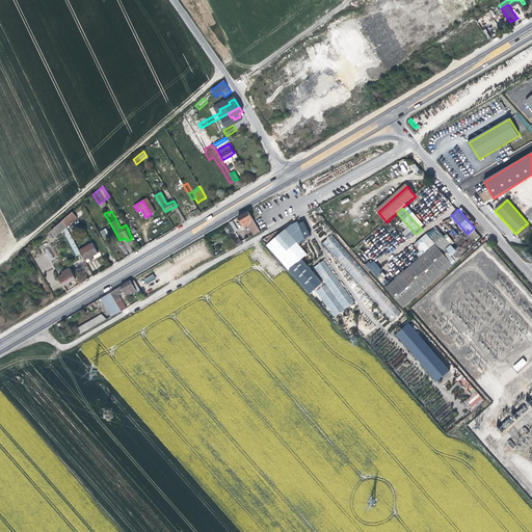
[(72,212),(62,220),(67,228),(77,218),(72,212)]
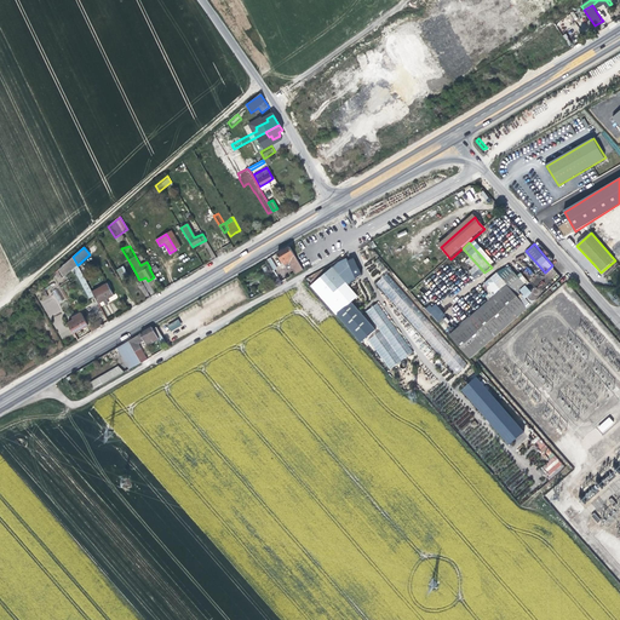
[(292,251),(290,247),(275,254),(281,263),(287,259),(290,264),(296,275),(304,270),(292,251)]
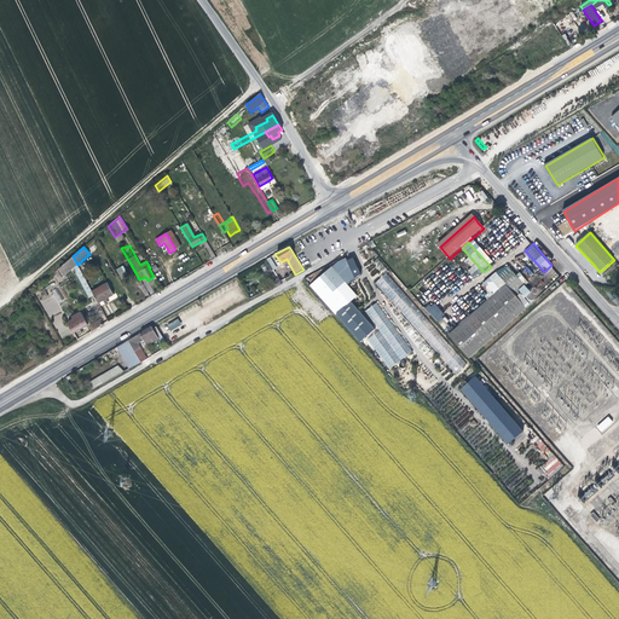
[(73,256),(58,268),(63,276),(73,267),(88,298),(93,295),(91,290),(77,265),(73,256)]
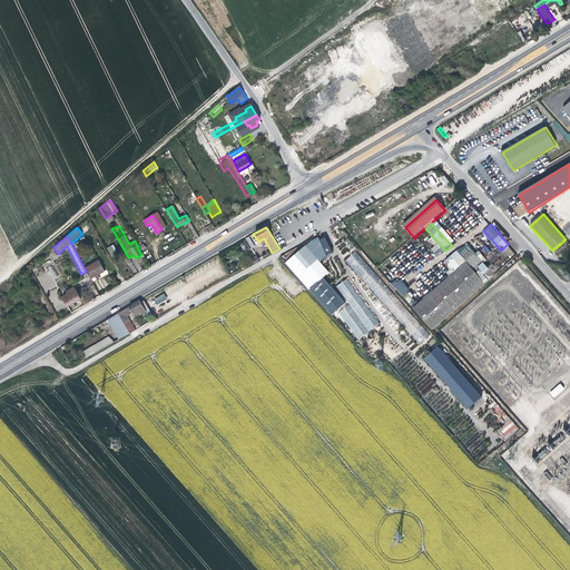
[(258,259),(246,238),(243,241),(256,262),(258,259)]
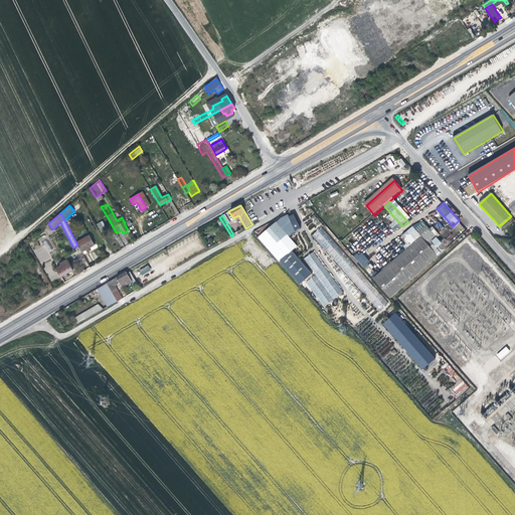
[(103,220),(98,223),(102,230),(104,229),(106,227),(103,220)]
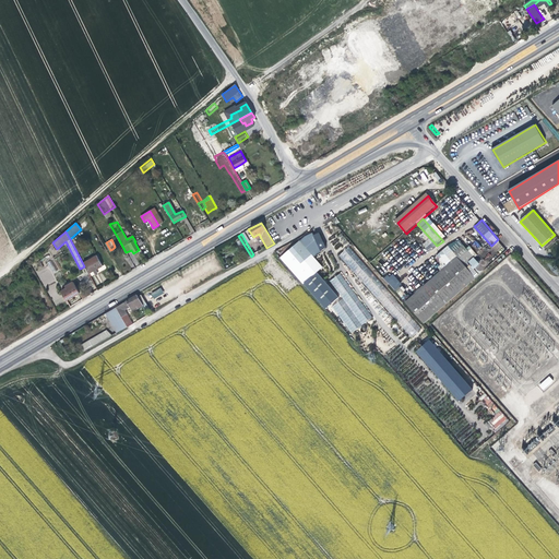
[(299,240),(280,257),(326,307),(340,296),(318,271),(322,265),(310,251),(299,240)]
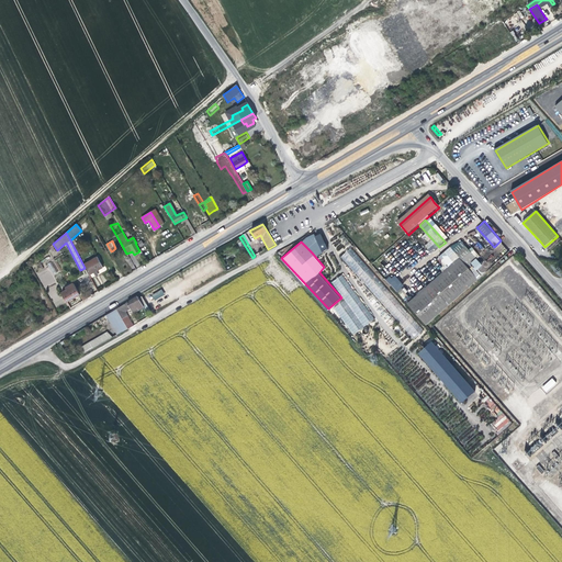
[(423,332),(352,246),(341,255),(412,340),(423,332)]
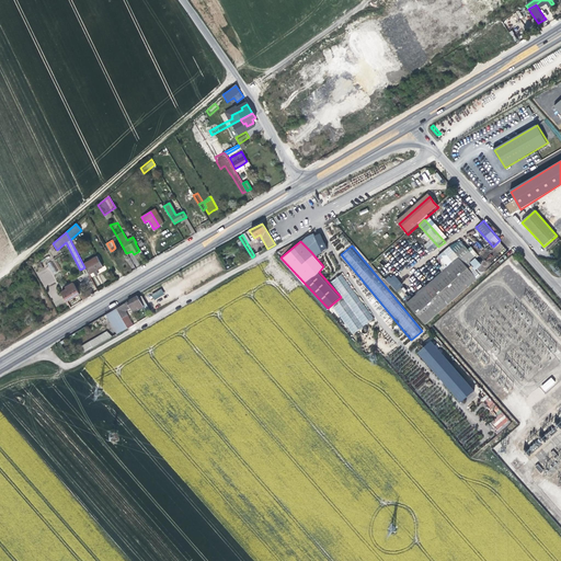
[(459,259),(408,301),(427,322),(478,279),(467,267),(476,260),(466,249),(456,256),(459,259)]
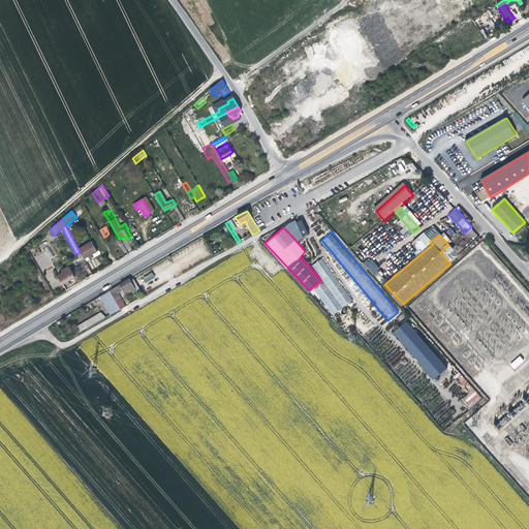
[(423,252),(433,244),(430,242),(425,235),(414,243),(423,252)]
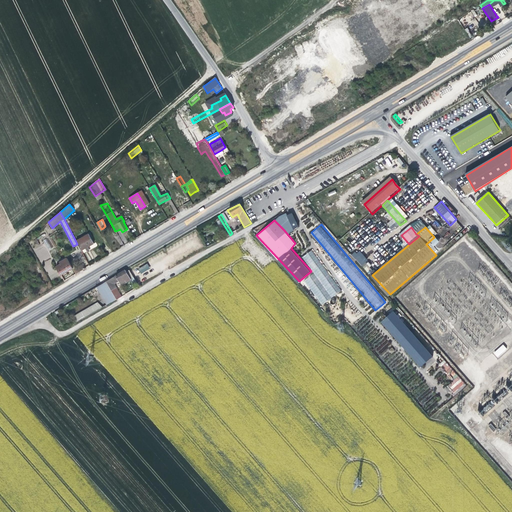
[(88,233),(75,240),(77,244),(80,250),(84,247),(87,246),(93,243),(88,233)]
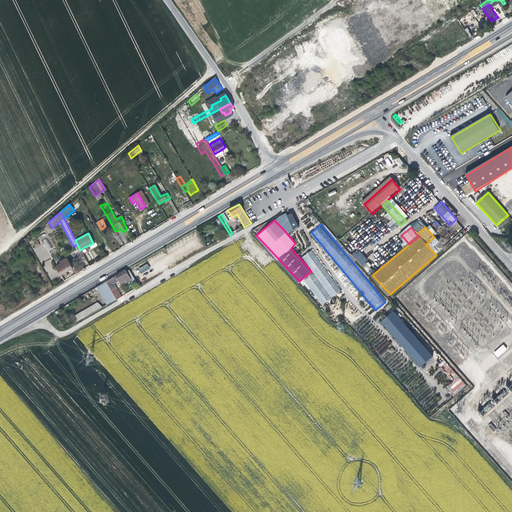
[(51,238),(44,240),(46,250),(53,248),(51,238)]
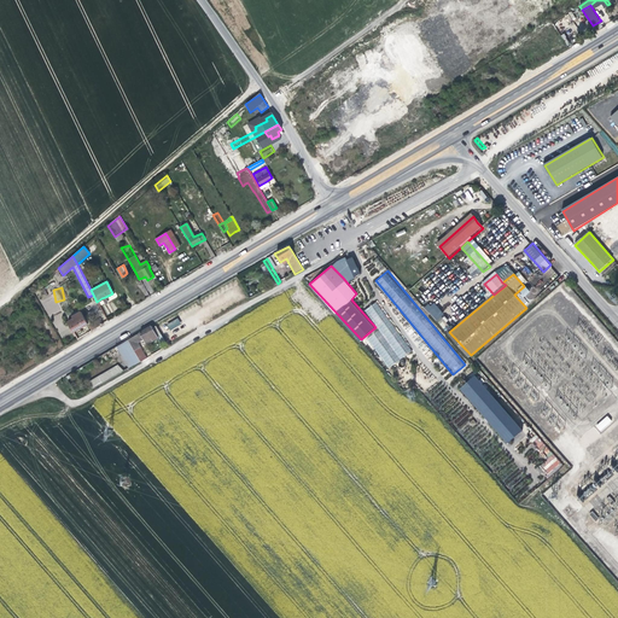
[(433,301),(425,308),(436,321),(444,314),(433,301)]
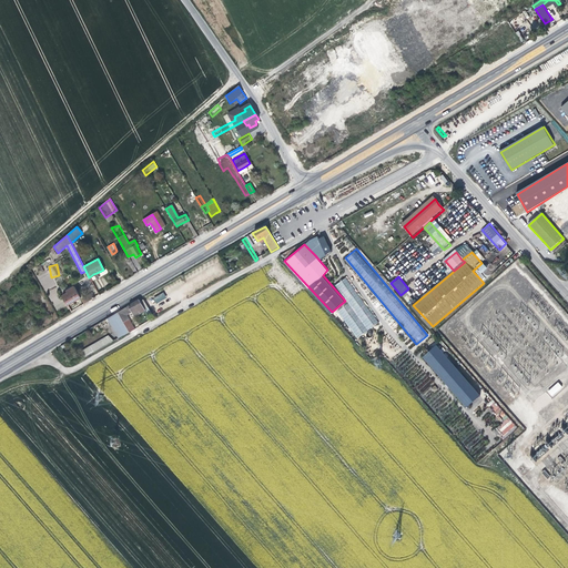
[(77,301),(81,297),(77,291),(74,286),(66,292),(67,293),(62,296),(68,306),(77,301)]
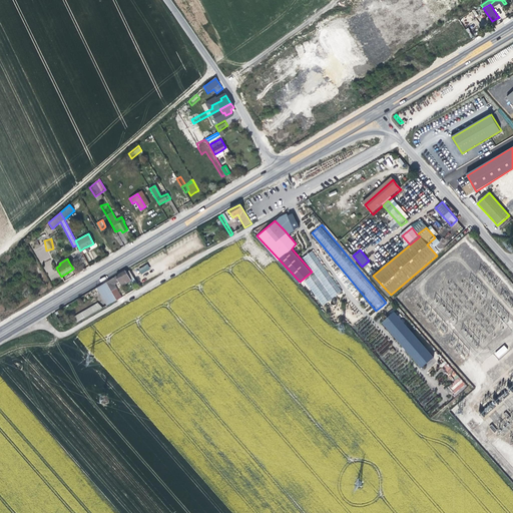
[(148,264),(138,269),(141,273),(148,270),(150,269),(148,264)]
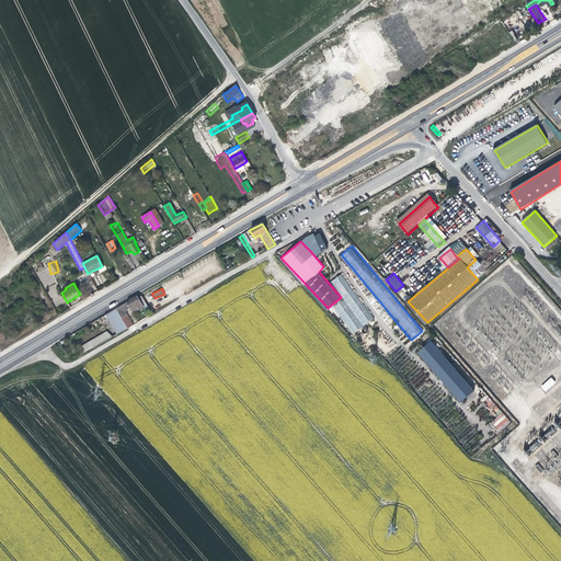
[(403,288),(400,290),(399,289),(397,290),(403,300),(409,297),(403,288)]
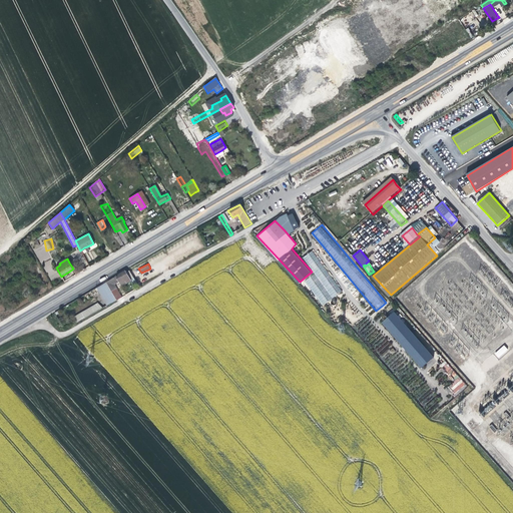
[(73,271),(76,275),(84,270),(82,266),(76,270),(73,271)]
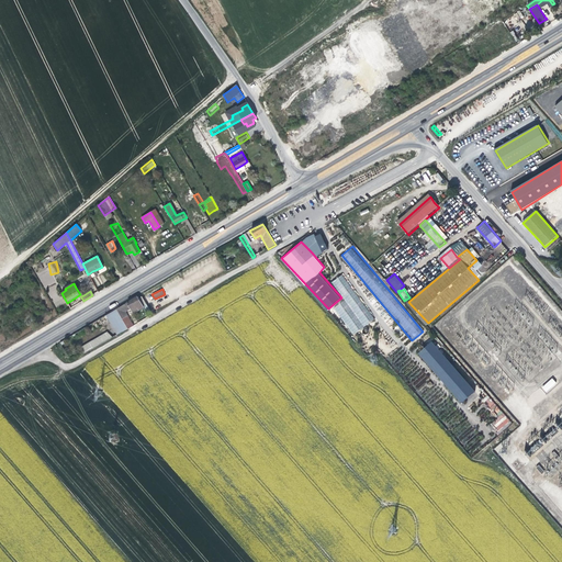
[(132,307),(134,310),(138,306),(139,308),(144,305),(138,294),(127,301),(117,307),(122,317),(127,315),(126,311),(130,308),(132,307)]
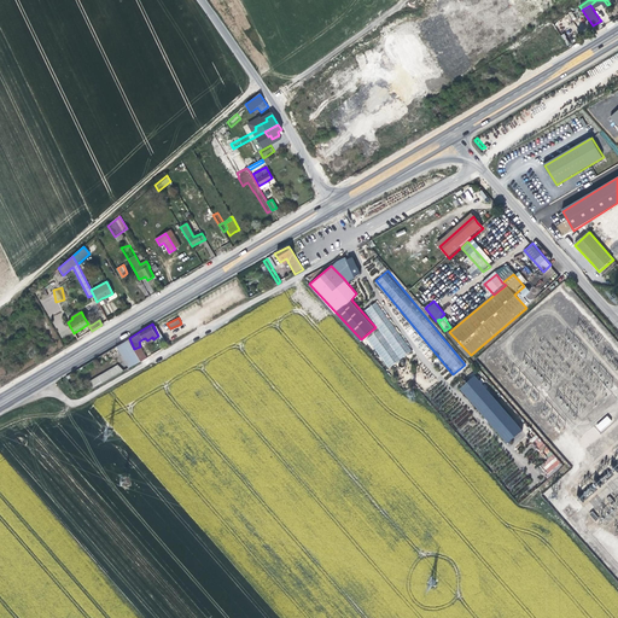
[(128,339),(117,345),(129,366),(140,360),(134,349),(128,339)]
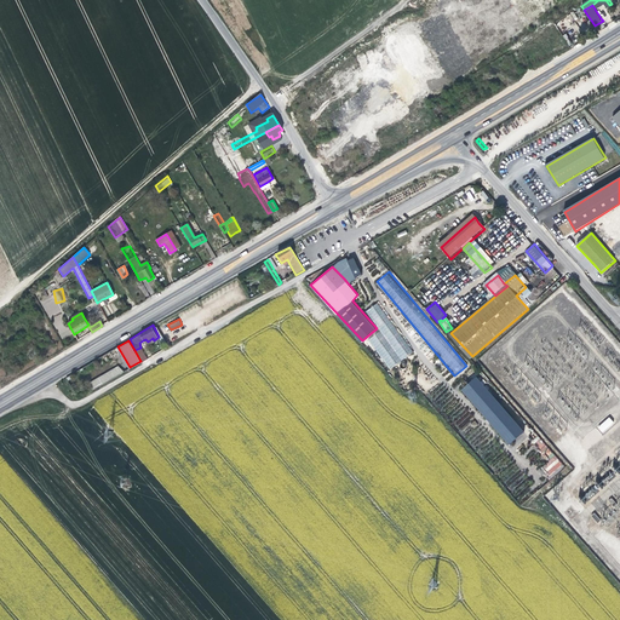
[(135,350),(141,361),(147,357),(141,348),(135,350)]
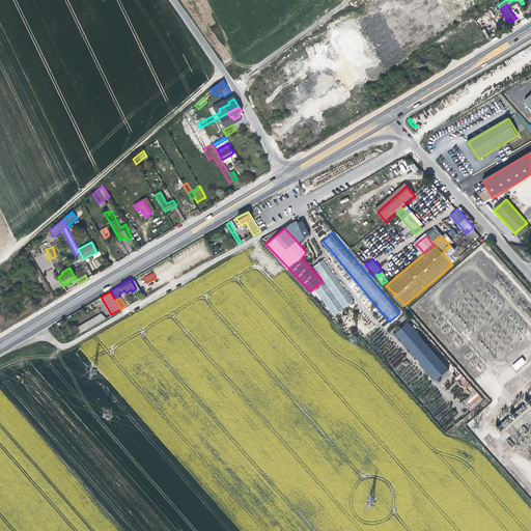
[(101,312),(76,327),(80,333),(107,317),(101,312)]
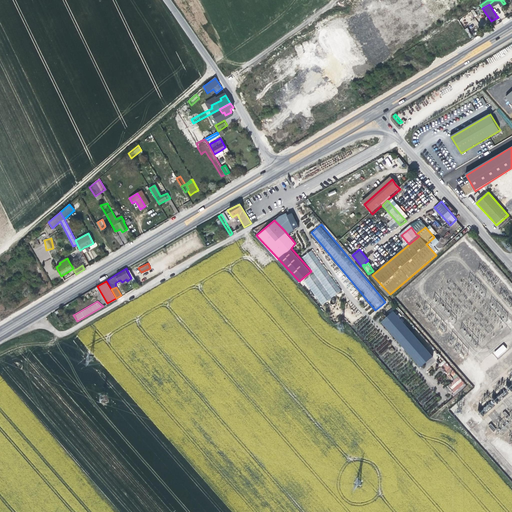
[(433,357),(393,311),(380,322),(420,368),(433,357)]
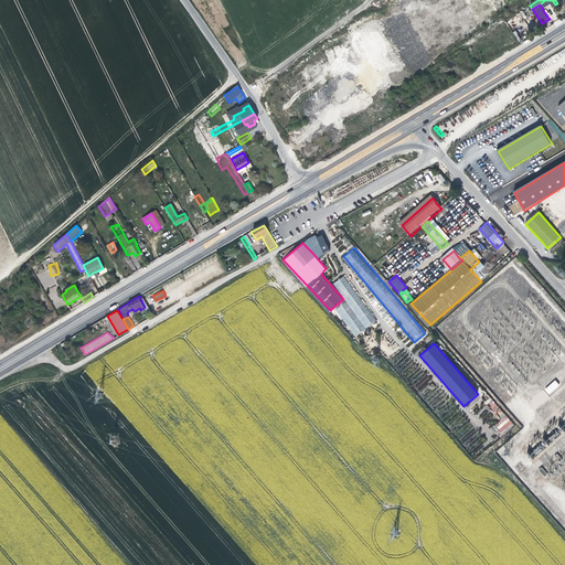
[(550,395),(560,385),(555,380),(544,390),(550,395)]
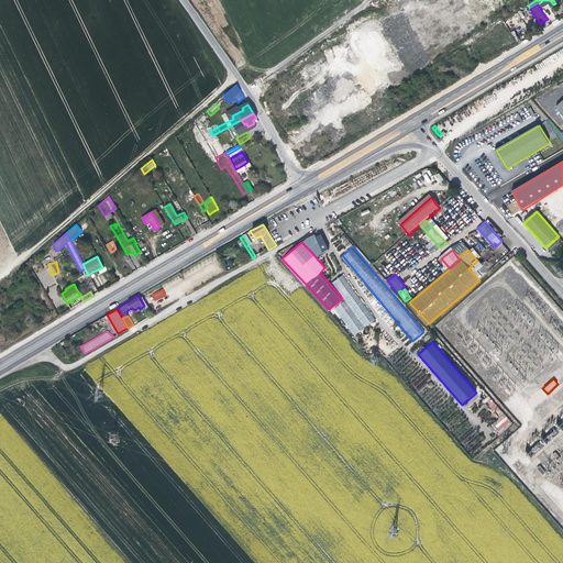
[(532,398),(537,404),(548,395),(542,389),(532,398)]
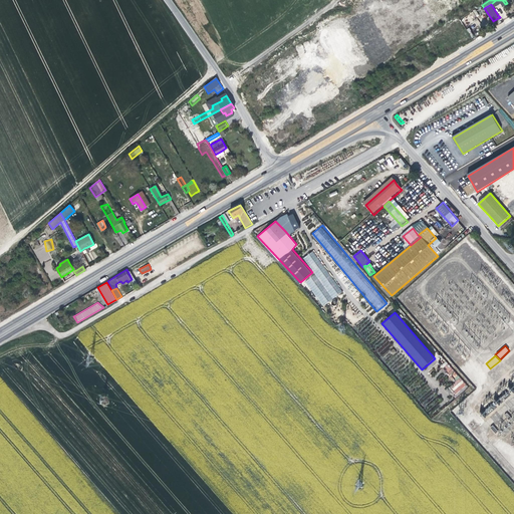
[(448,363),(443,368),(455,382),(449,388),(457,397),(468,388),(448,363)]
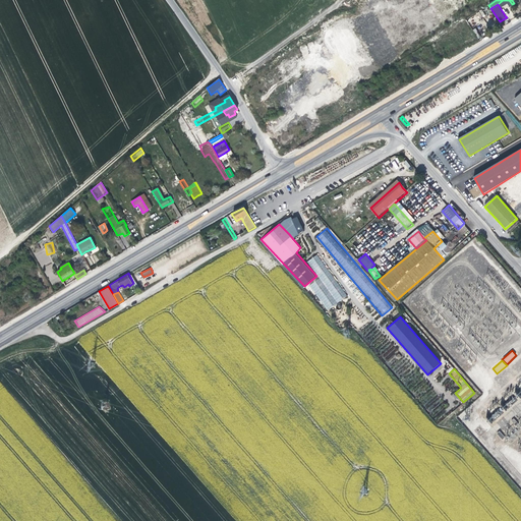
[(501,408),(487,419),(490,423),(504,412),(501,408)]
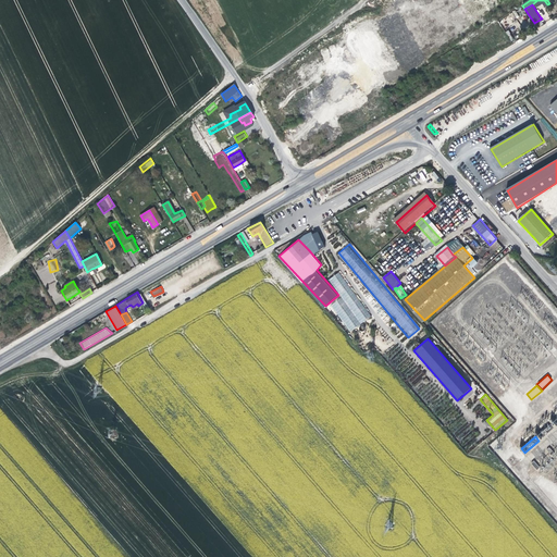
[(534,460),(531,463),(537,470),(540,467),(534,460)]
